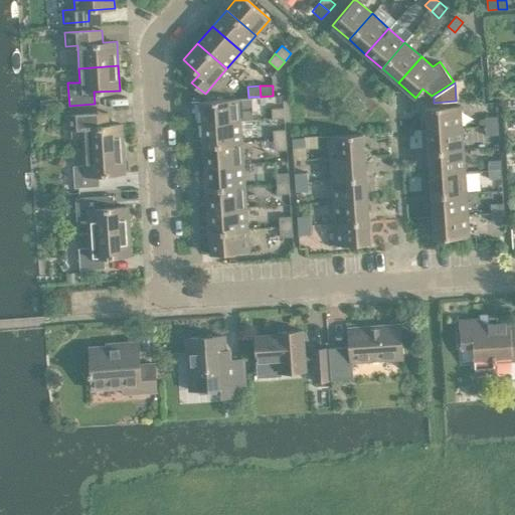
[(250,97),(248,98),(238,98),(200,101),(202,123),(240,120),(252,120),(250,97)]
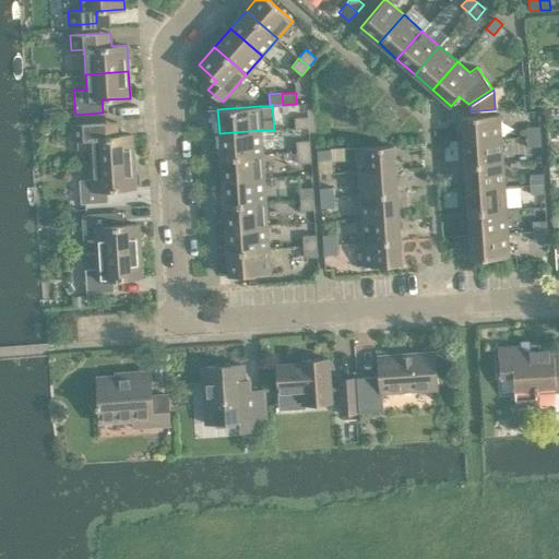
[(462,117),(464,141),(501,138),(500,114),(462,117)]
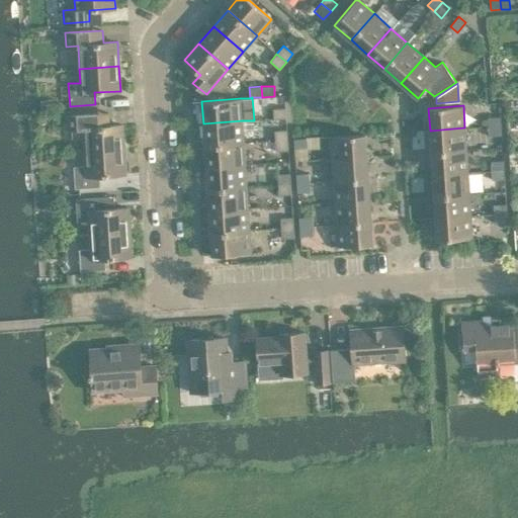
[(273,118),(285,118),(285,108),(273,108),(273,118)]
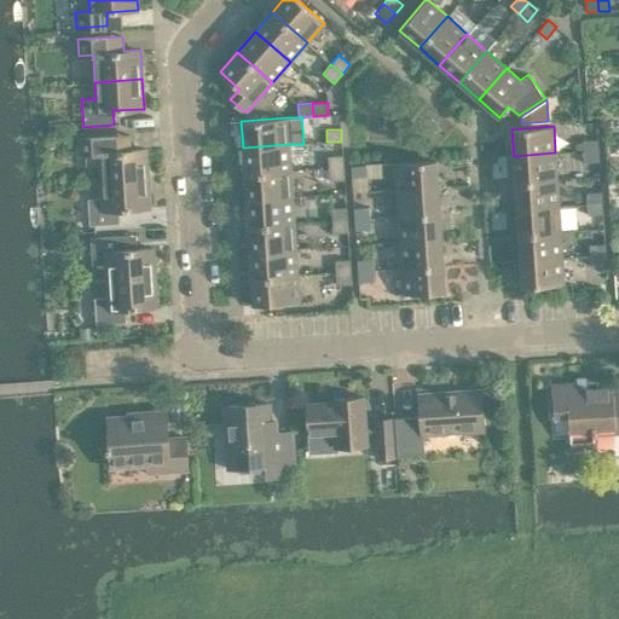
[(131,136),(114,137),(80,139),(81,155),(85,155),(86,166),(99,165),(100,181),(149,178),(146,149),(132,150),(131,136)]
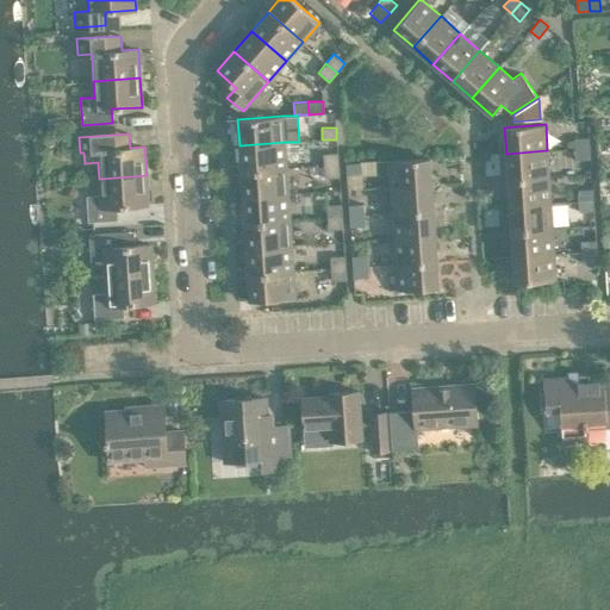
[(574,149),(590,148),(589,137),(573,138),(574,149)]
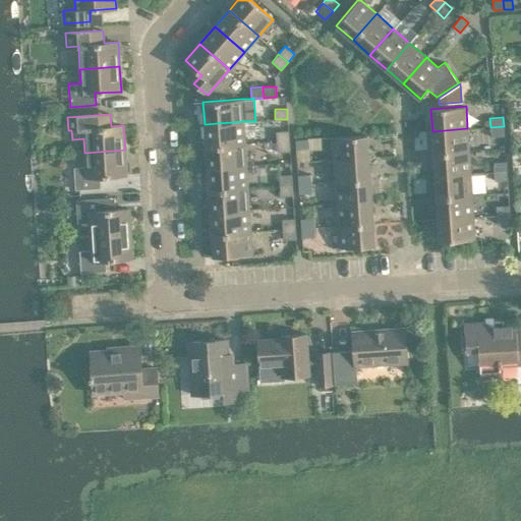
[(244,143),(243,121),(205,124),(206,146),(244,143)]
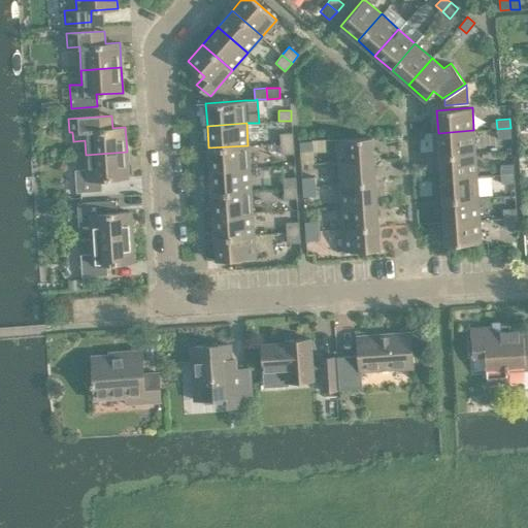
[(510,128),(497,129),(497,139),(510,138),(510,128)]
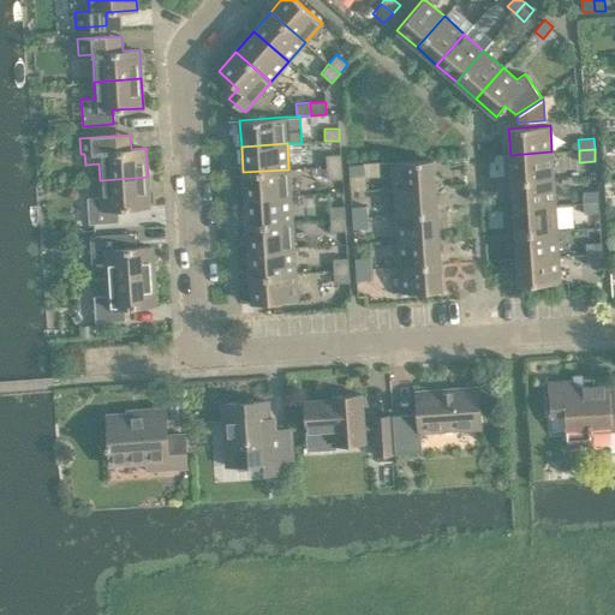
[(554,178),(551,151),(511,155),(512,180),(554,178)]
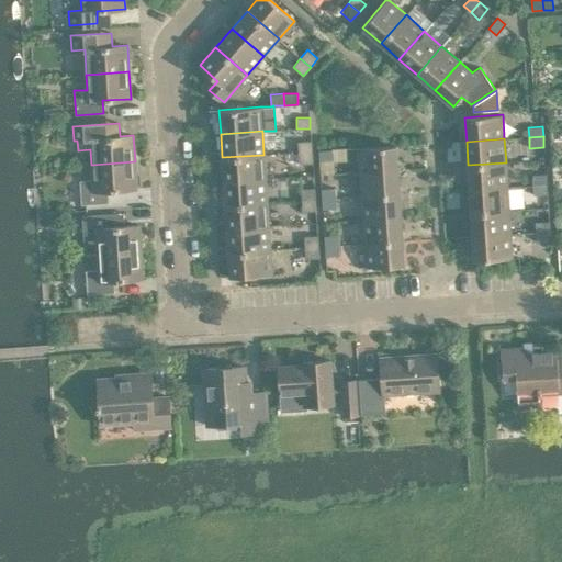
[(299,153),(312,152),(311,141),(298,142),(299,153)]
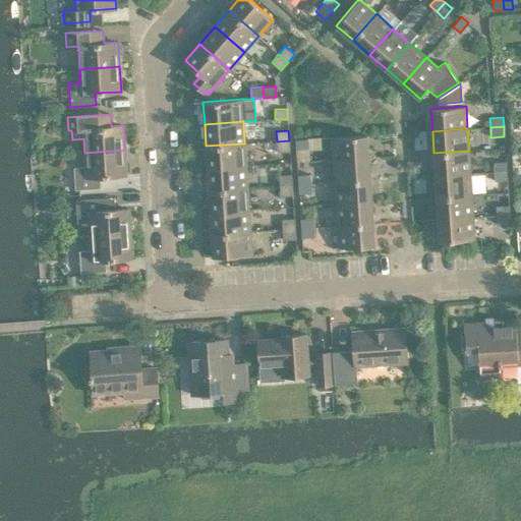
[(332,137),(333,160),(368,158),(367,134),(332,137)]
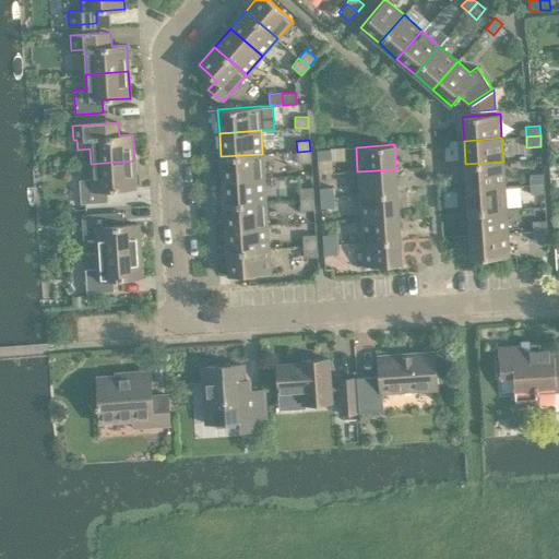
[(331,150),(317,151),(317,161),(331,159),(331,150)]
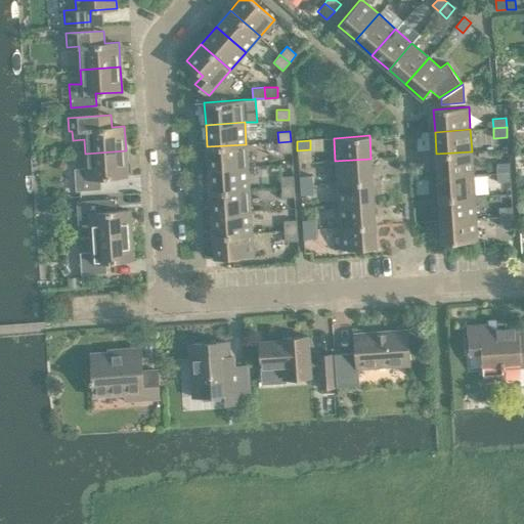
[(291,141),(278,142),(279,153),(291,151),(291,141)]
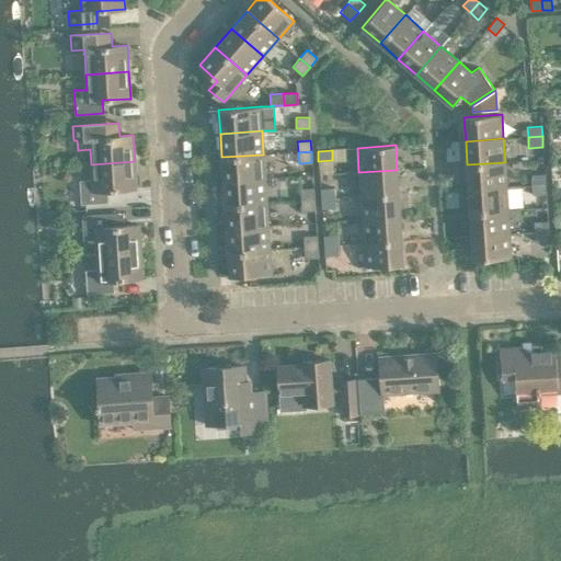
[(263,155),(221,157),(224,181),(265,178),(263,155)]
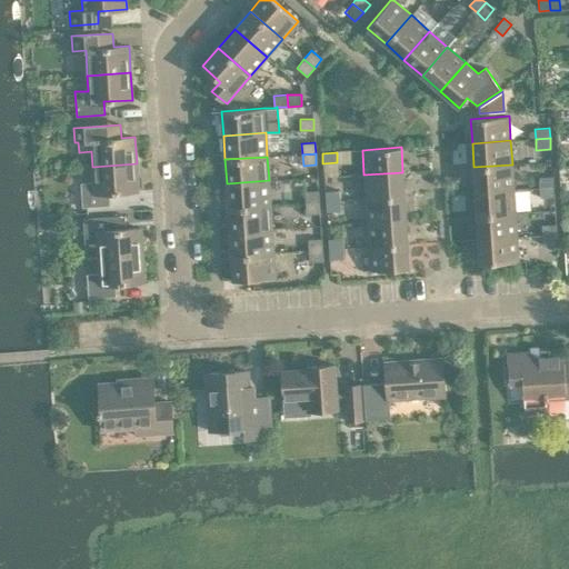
[(138,190),(137,163),(92,167),(93,181),(81,182),(82,207),(110,206),(109,192),(138,190)]
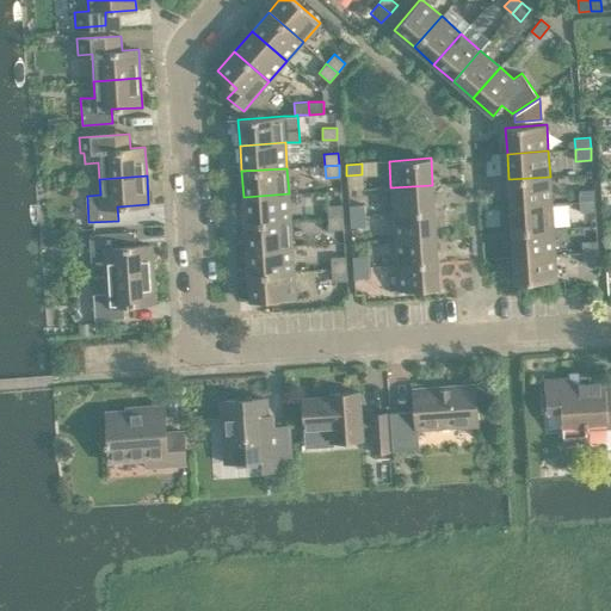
[(550,177),(508,179),(510,205),(551,203),(550,177)]
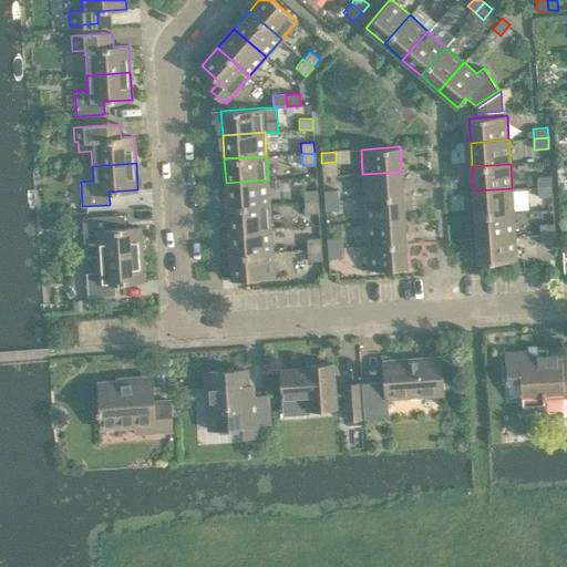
[(401,172),(362,174),(364,197),(403,195),(401,172)]
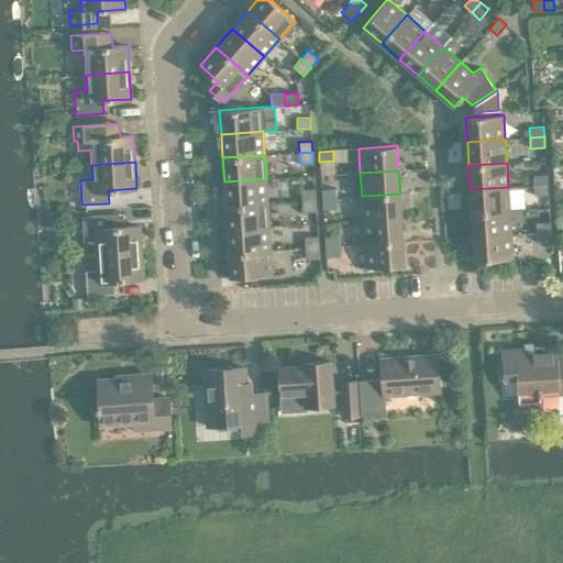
[(533,185),(548,184),(547,175),(532,176),(533,185)]
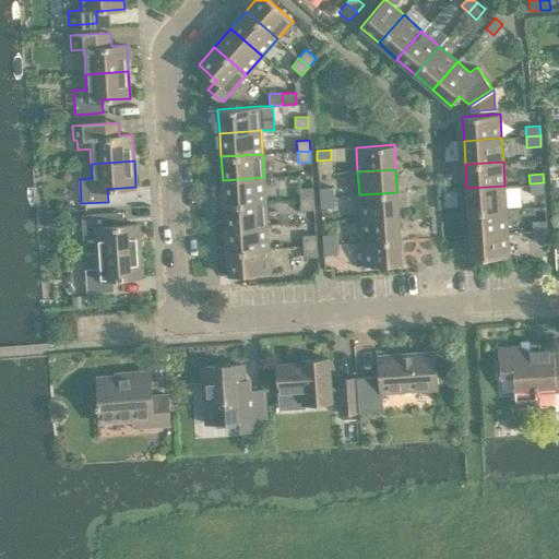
[(265,201),(264,177),(223,180),(224,204),(265,201)]
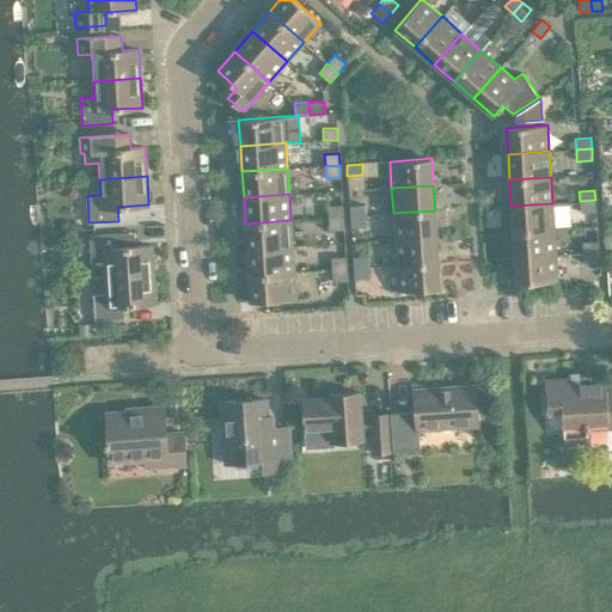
[(595,200),(580,201),(580,213),(597,212),(595,200)]
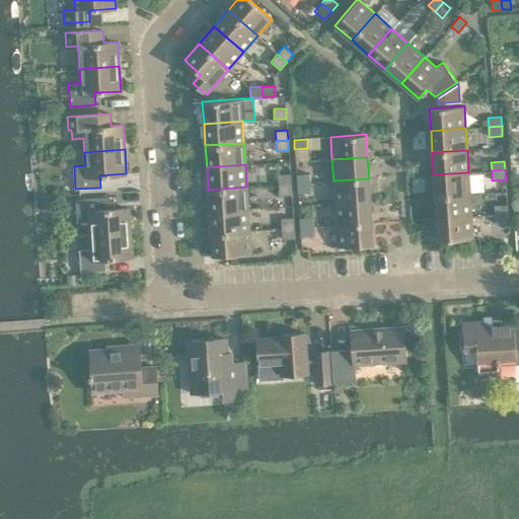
[(469,194),(468,172),(433,174),(435,196),(469,194)]
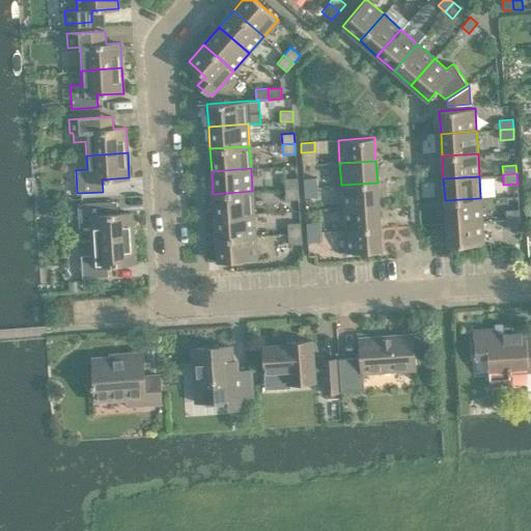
[(285,189),(298,188),(297,177),(284,178),(285,189)]
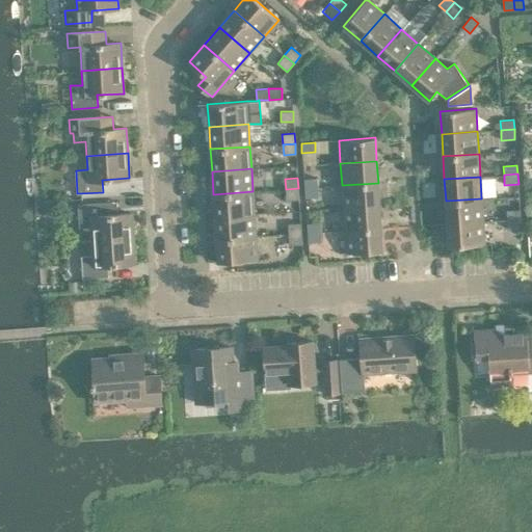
[(304,188),(318,187),(317,178),(303,179),(304,188)]
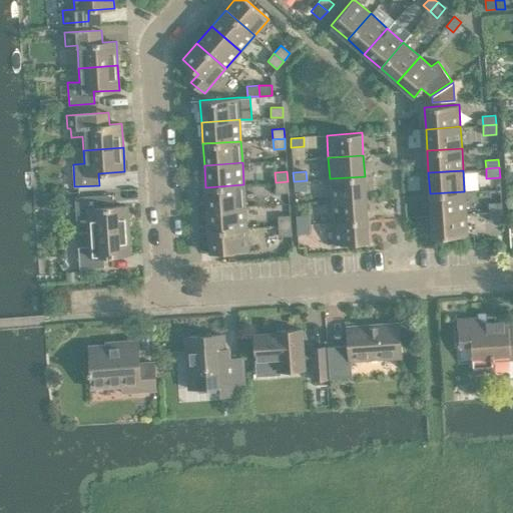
[(365,176),(330,178),(331,200),(366,198),(365,176)]
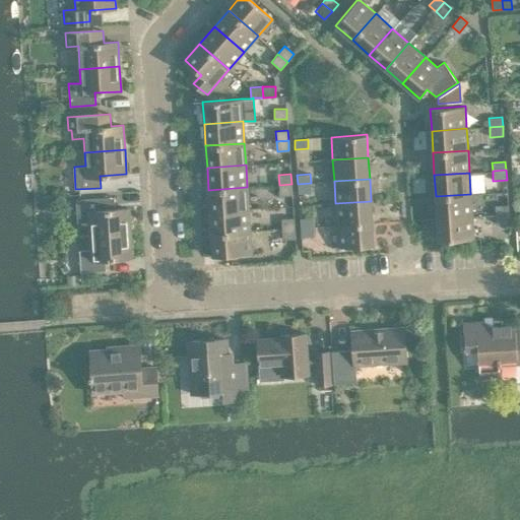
[(311,183),(298,184),(298,193),(312,192),(311,183)]
